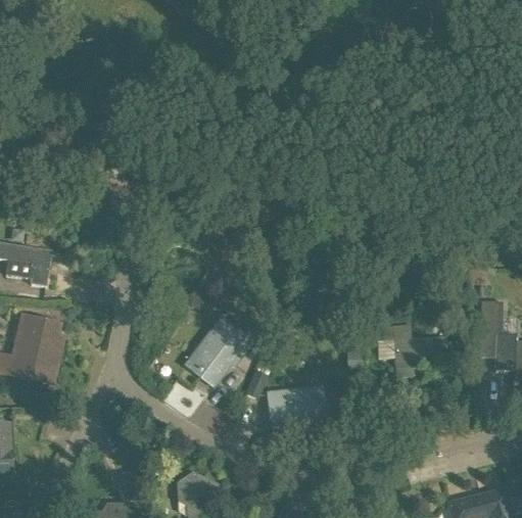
[(215,250),(216,238),(204,237),(203,249),(215,250)]
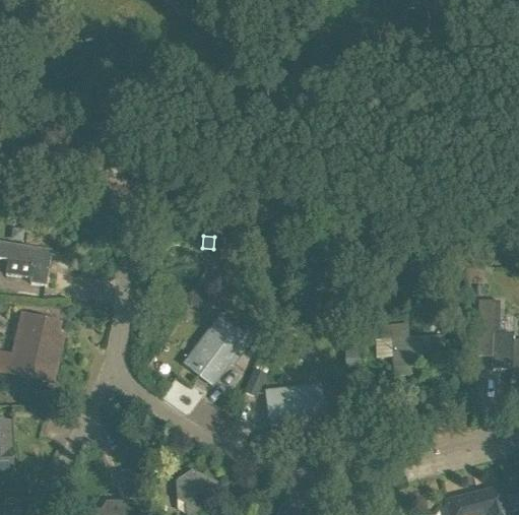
[(0,255),(33,261),(29,280),(46,283),(51,248),(0,239),(0,255)]
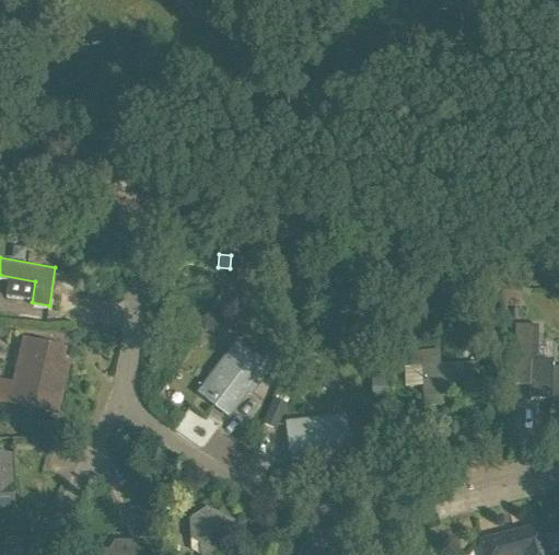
[(512,315),(522,315),(522,305),(512,305),(512,315)]
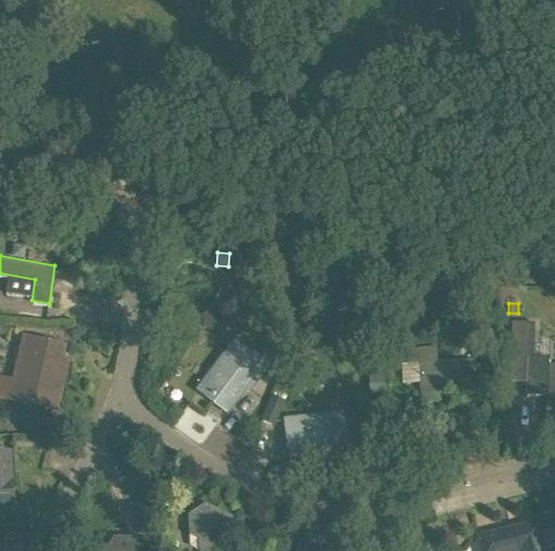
[(210,304),(192,313),(201,327),(217,318),(210,304)]
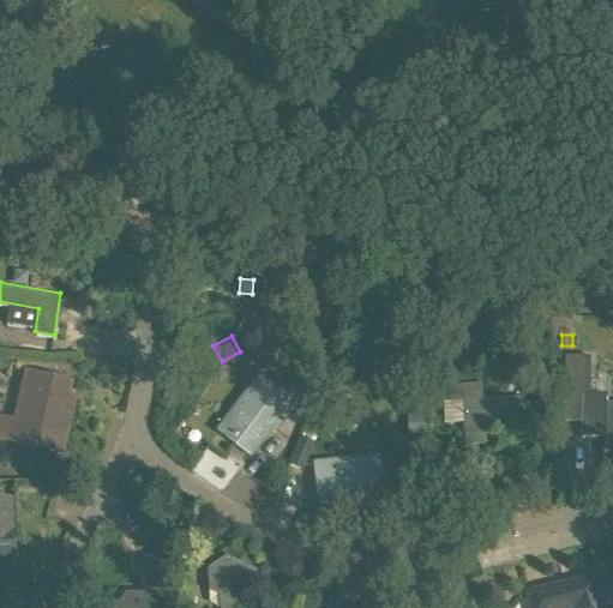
[(330,353),(306,342),(286,389),(310,399),(330,353)]
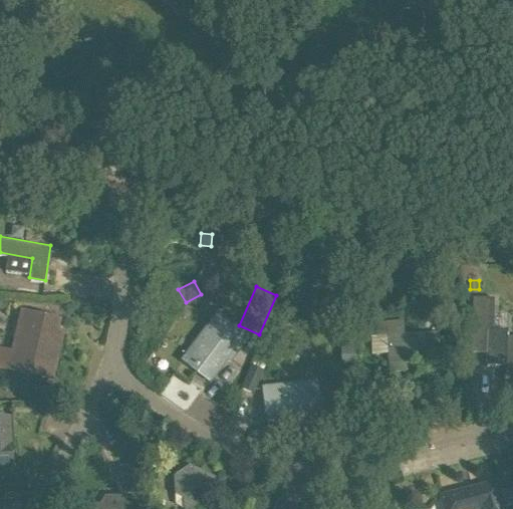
[(455,296),(438,295),(437,303),(454,304),(455,296)]
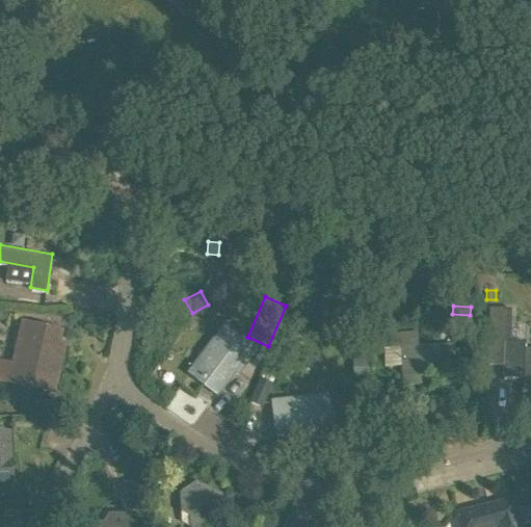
[(60,330),(40,324),(24,321),(11,378),(52,389),(62,347),(56,346),(60,330)]
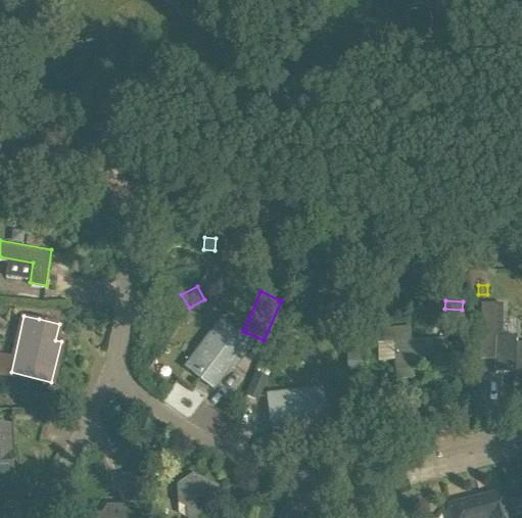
[(200,375),(211,384),(230,361),(233,363),(249,341),(221,320),(214,330),(212,329),(199,346),(204,350),(195,363),(204,370),(200,375)]
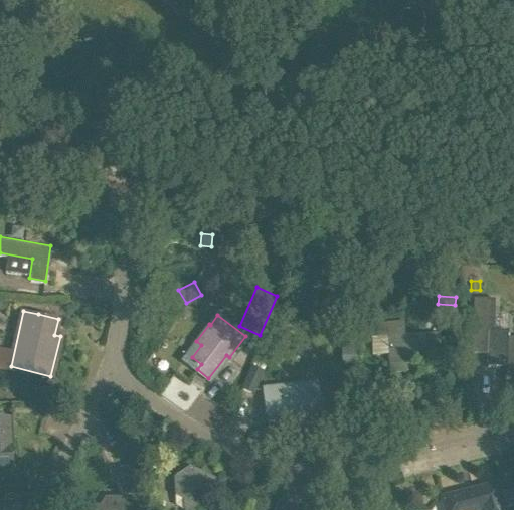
[(403,316),(374,319),(375,330),(387,329),(390,369),(406,368),(405,348),(439,347),(438,330),(404,332),(403,316)]
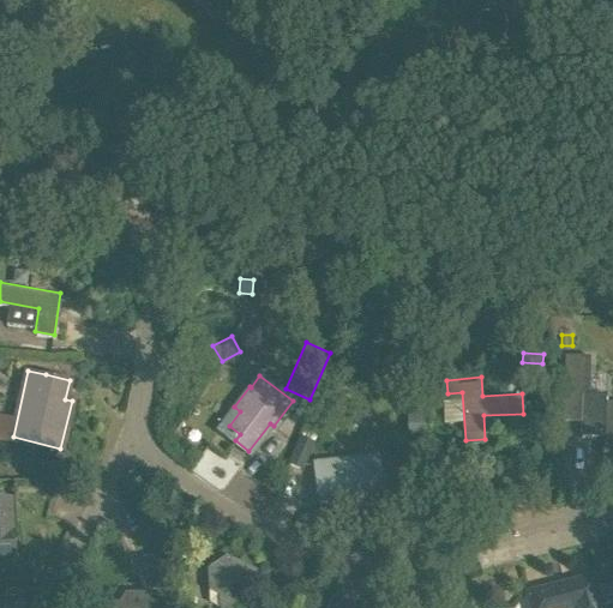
[(612,399),(606,399),(606,396),(582,395),(583,384),(565,383),(563,423),(582,425),(581,435),(612,435),(612,399)]
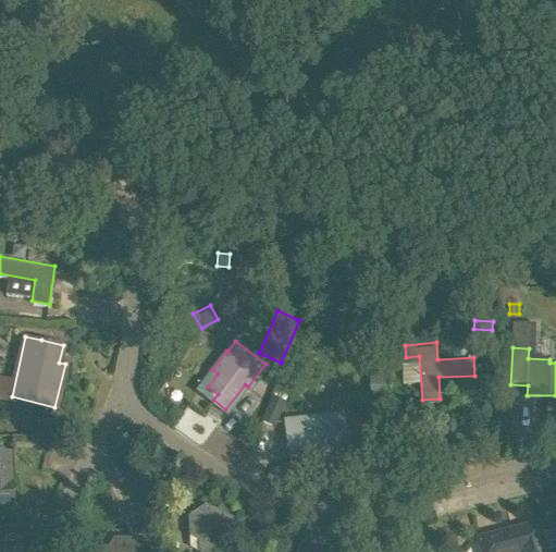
[(370,391),(385,391),(385,373),(369,373),(370,391)]
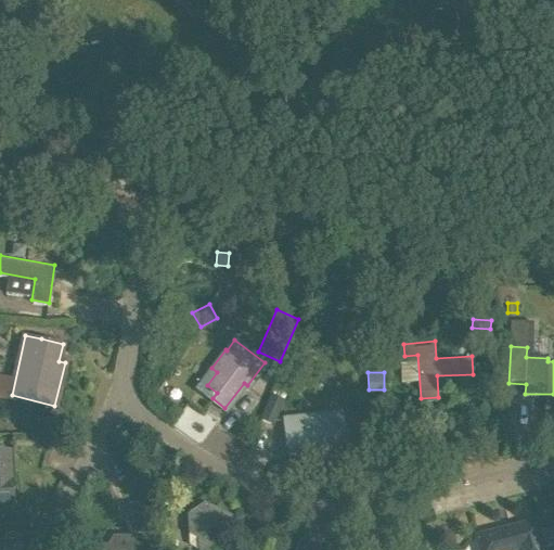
[(284,397),(269,391),(258,417),(273,423),(284,397)]
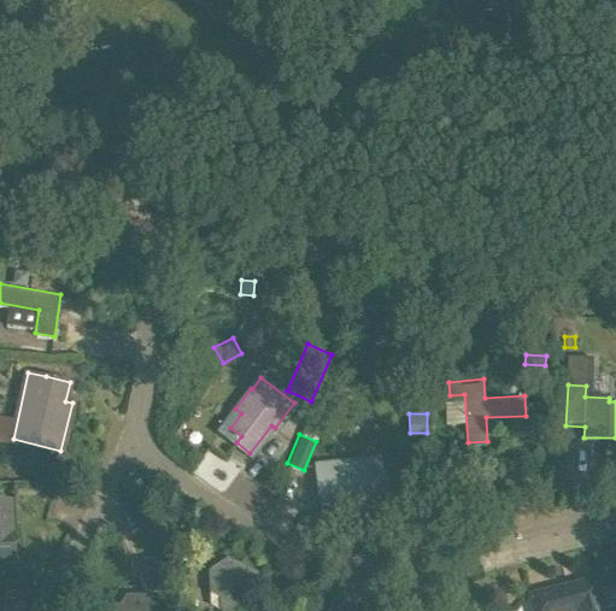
[(397,452),(316,462),(320,500),(357,495),(358,500),(403,495),(397,452)]
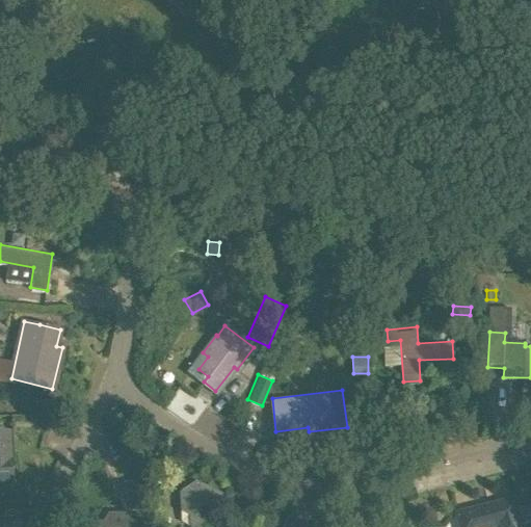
[(9,459),(8,429),(0,429),(0,481),(12,481),(11,459),(9,459)]
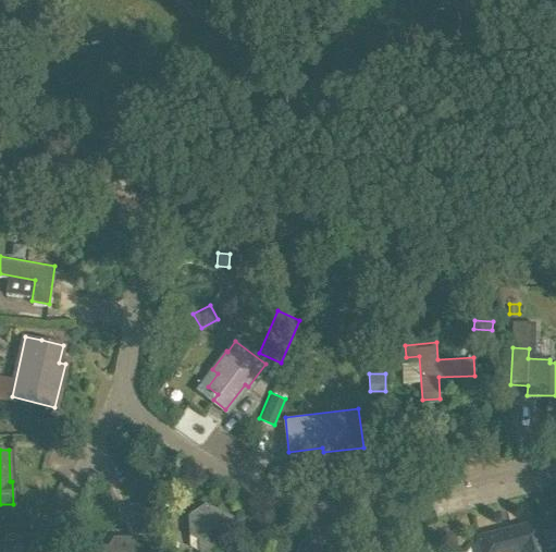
[(139,500),(125,504),(132,522),(146,516),(139,500)]
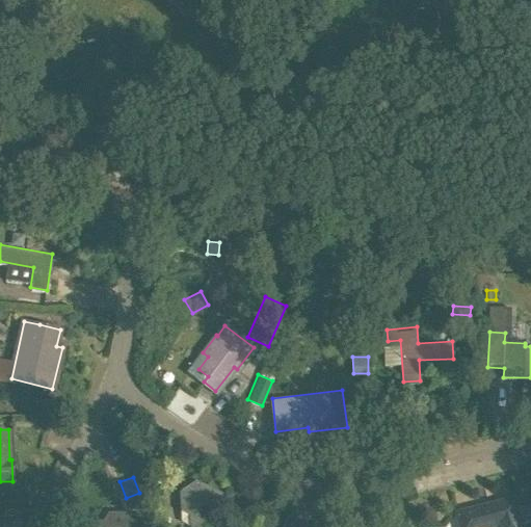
[(222,492),(195,478),(179,490),(181,510),(189,515),(190,524),(196,526),(198,526),(207,522),(207,512),(222,502),(222,492)]
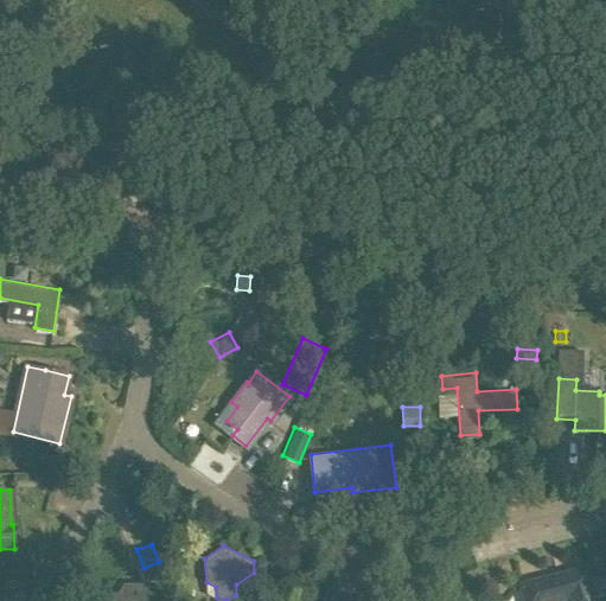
[(605,576),(589,581),(586,567),(521,582),(525,600),(552,600),(566,598),(567,600),(594,600),(594,598),(605,594),(605,576)]
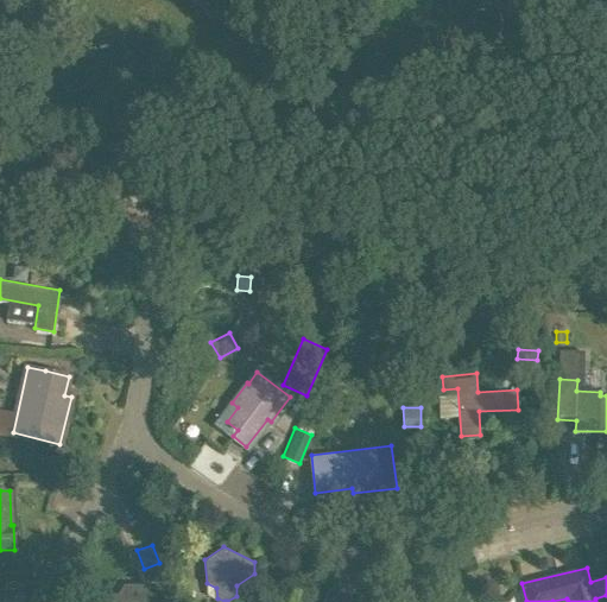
[(324,593),(322,601),(349,601),(351,597),(347,584),(333,582),(324,593)]
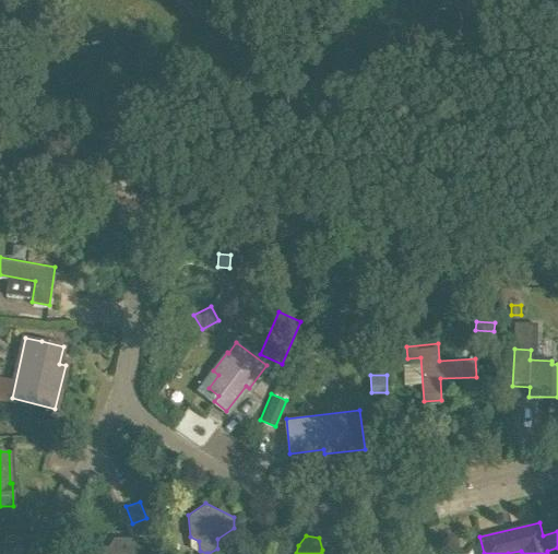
[(150,553),(134,553),(139,545),(134,537),(114,537),(108,545),(98,545),(93,553),(150,553)]
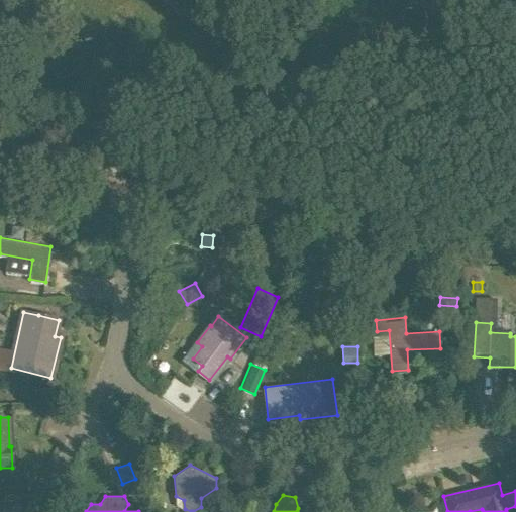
[(73,510),(73,497),(60,497),(60,510),(73,510)]
